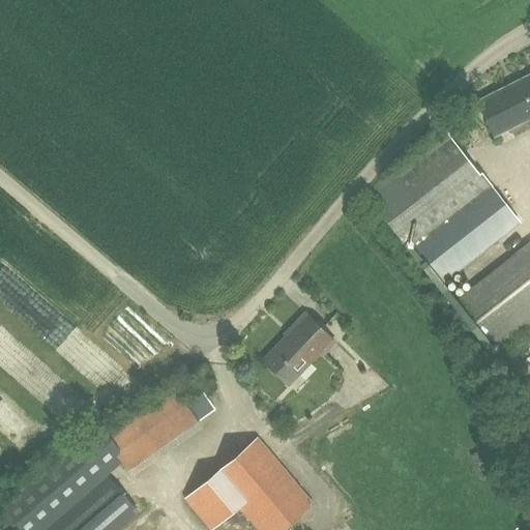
[(495,136),(529,117),(529,76),(477,102),(495,136)]
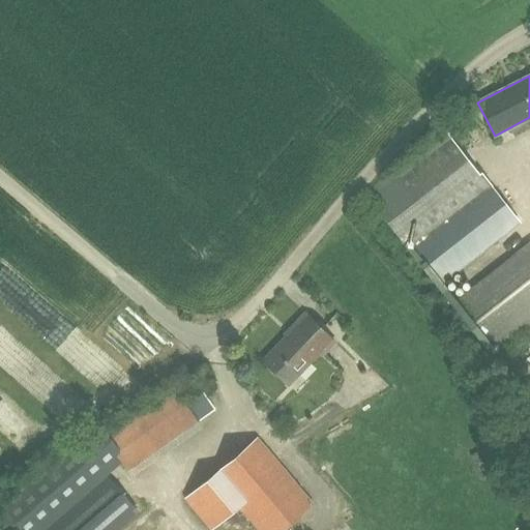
[(438,287),(518,224),(446,133),(365,196),(438,287)]
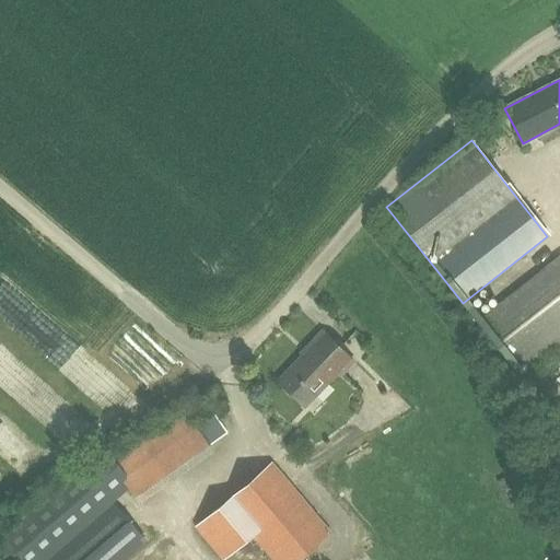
[(520,377),(559,347),(559,256),(477,323),(520,377)]
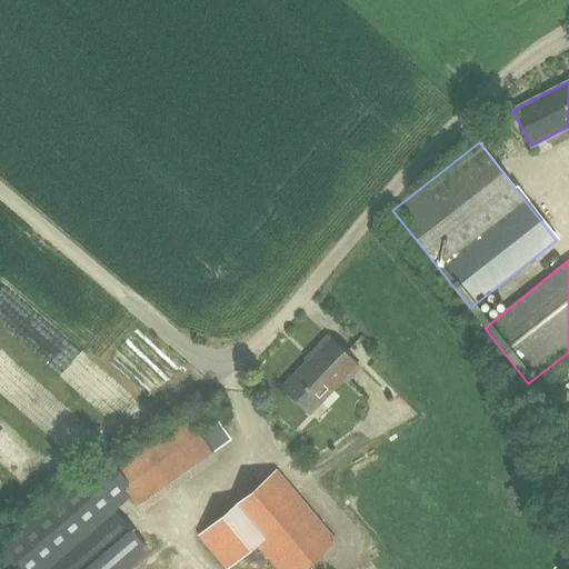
[(317,352),(307,363),(333,389),(343,379),(347,382),(360,367),(328,336),(313,350),(317,352)]
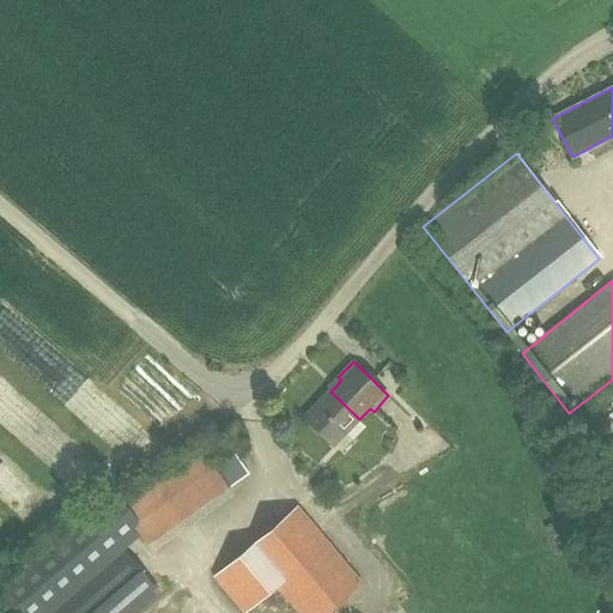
[(359,419),(331,392),(304,418),(334,445),(359,419)]
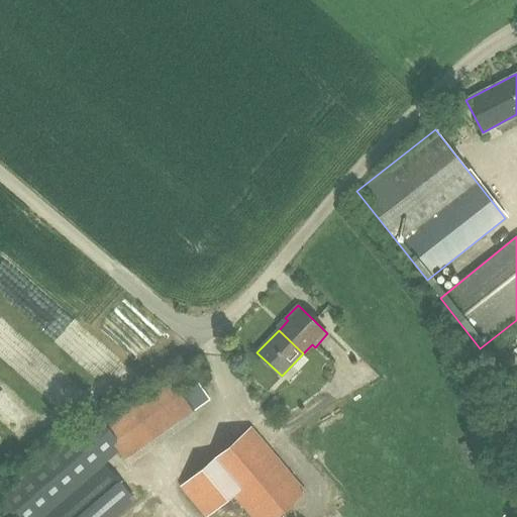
[(96,415),(0,496),(0,516),(2,516),(15,507),(23,516),(96,516),(126,491),(103,464),(124,446),(130,455),(210,399),(198,382),(181,394),(171,379),(105,425),(96,415)]
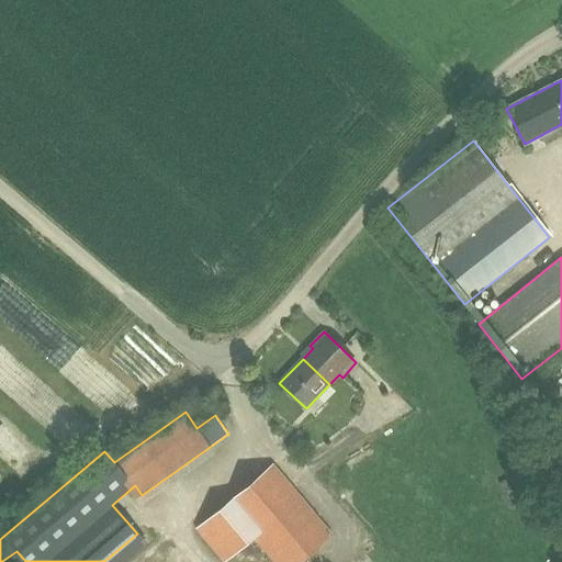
[(290,561),(325,536),(270,462),(190,524),(215,558),(242,538),(246,543),(250,540),(267,561),(290,561)]
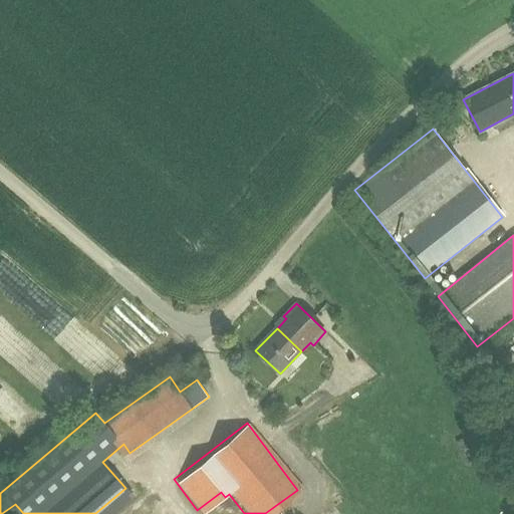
All buildings are outlined.
